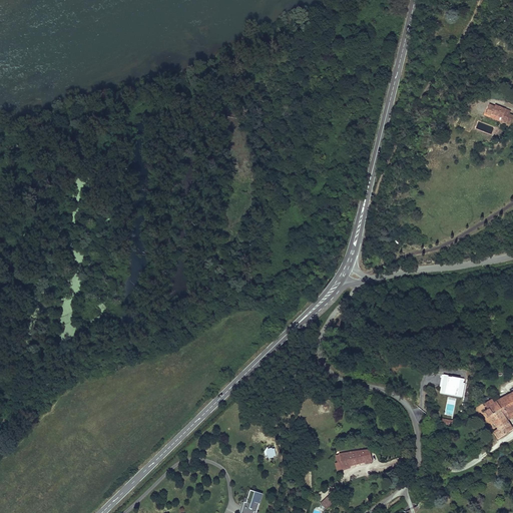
[(510,111),(494,104),(494,106),(488,104),(485,114),(491,116),(491,114),(501,118),(500,120),(506,122),(505,124),(510,125),(512,116),(512,115),(509,114),(510,111)]
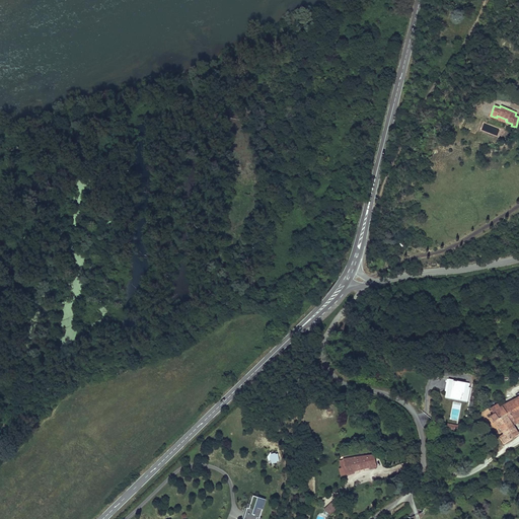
[(448,378),(444,397),(467,401),(471,382),(448,378)]
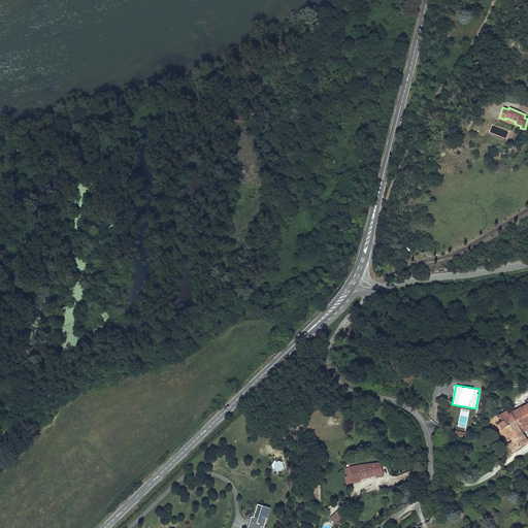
[(527,403),(506,416),(504,413),(496,417),(499,423),(495,425),(499,432),(502,430),(509,442),(505,446),(509,452),(525,443),(520,434),(518,430),(527,424),(527,403)]
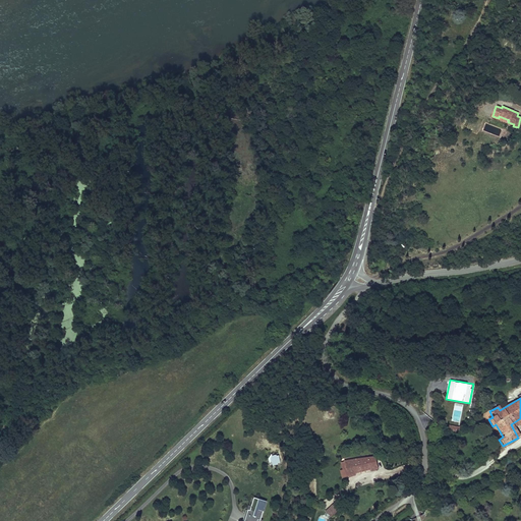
[(520,418),(511,424),(513,428),(520,423),(520,418)]
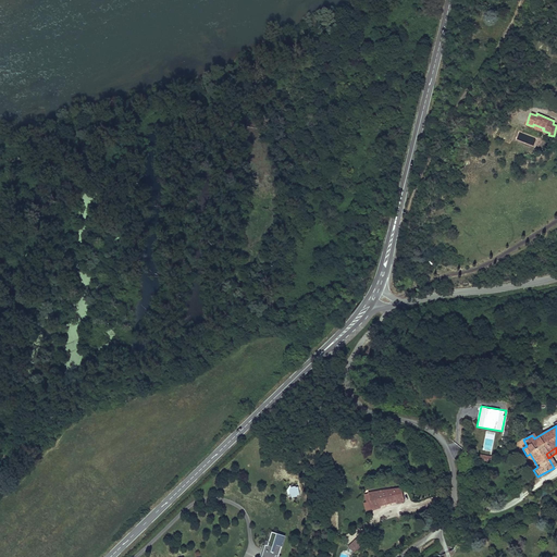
[(400,491),(368,497),(369,503),(370,512),(380,510),(379,507),(395,504),(396,506),(403,505),(400,491)]
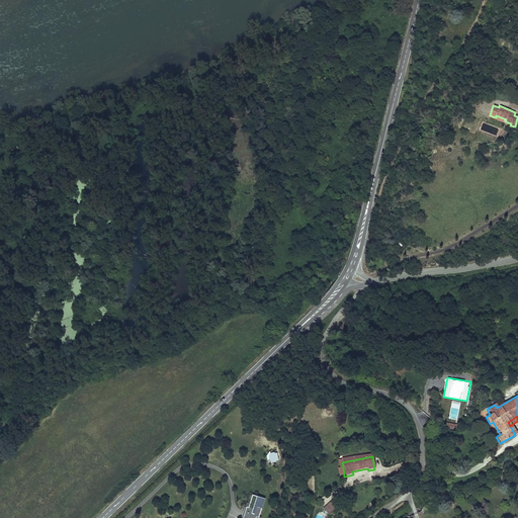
[(344,477),(343,467),(335,469),(337,478),(344,477)]
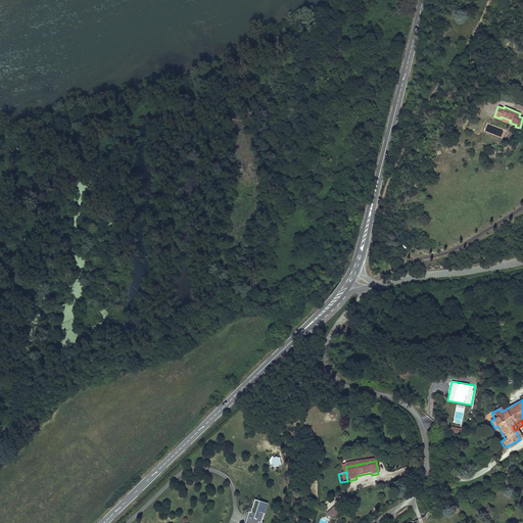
[(263,522),(269,503),(255,498),(252,508),(249,507),(245,520),(231,516),(229,522),(263,522)]
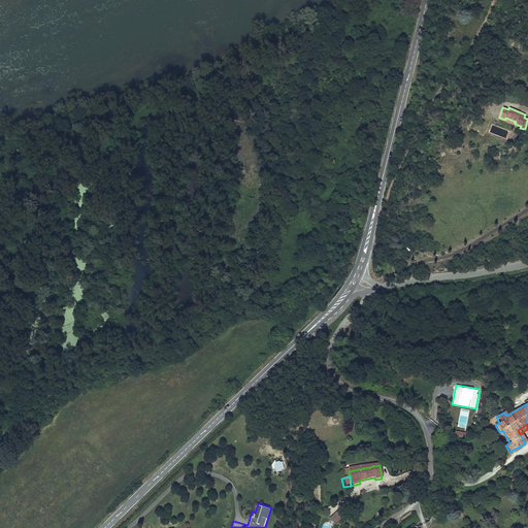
[(335,515),(340,522),(349,515),(343,508),(335,515)]
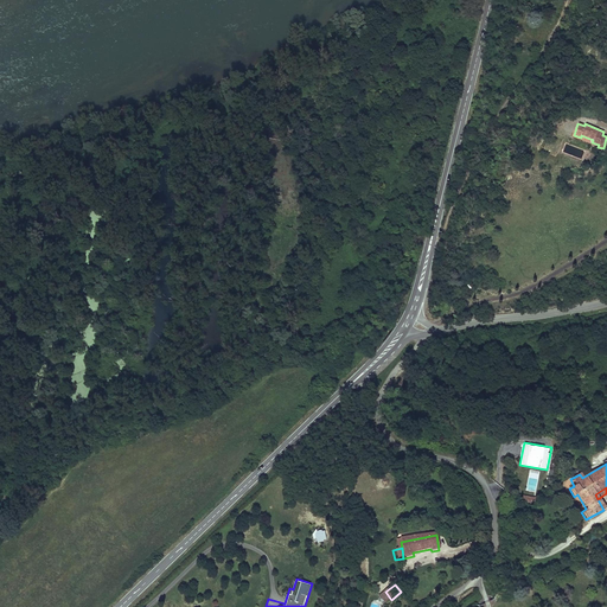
[(381,595),(388,604),(391,600),(385,592),(381,595)]
